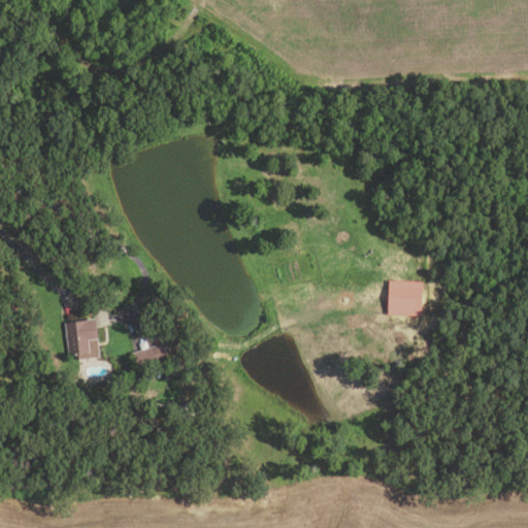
[(422,317),(388,316),(389,281),(422,282),(422,317)]
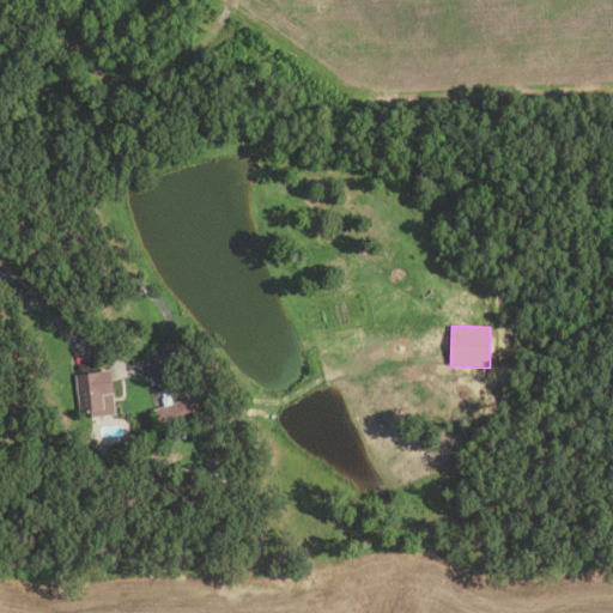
[(79,413),(74,374),(111,370),(114,394),(102,395),(104,410),(79,413)]
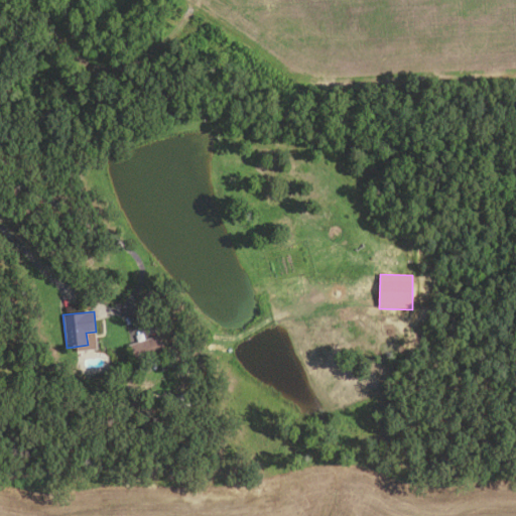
[(133,363),(127,346),(159,335),(165,352),(133,363)]
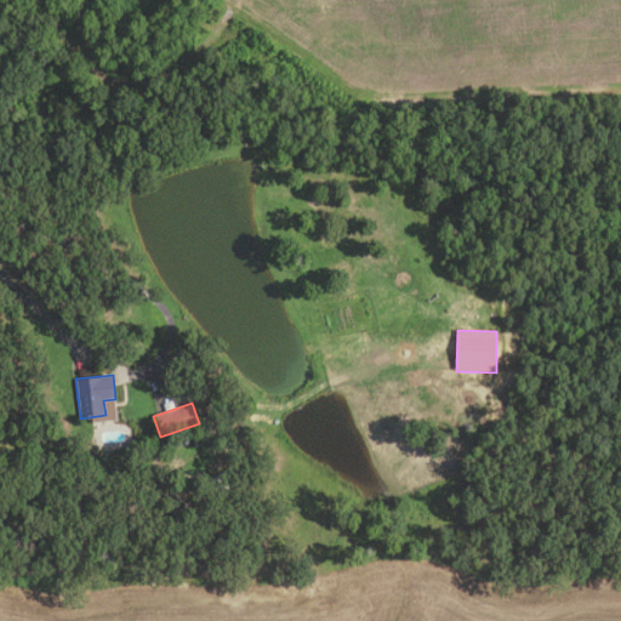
[(210,429),(214,437),(200,442),(197,432),(206,428),(208,431),(210,429)]
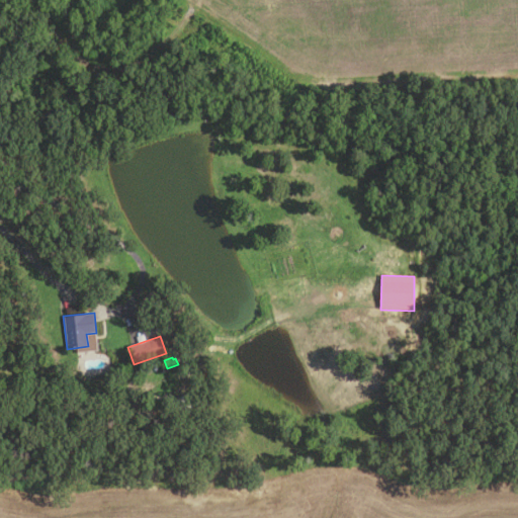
[(186,395),(190,408),(179,410),(176,398),(186,395)]
